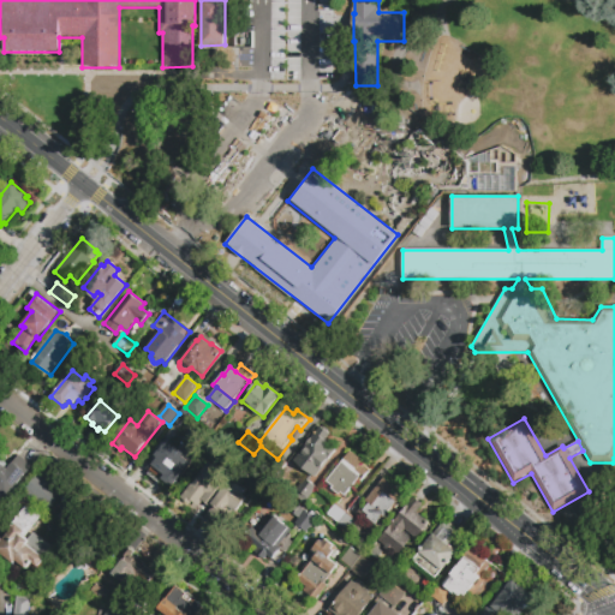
[(198,419),(212,430),(203,440),(185,425),(189,421),(195,424),(198,419)]
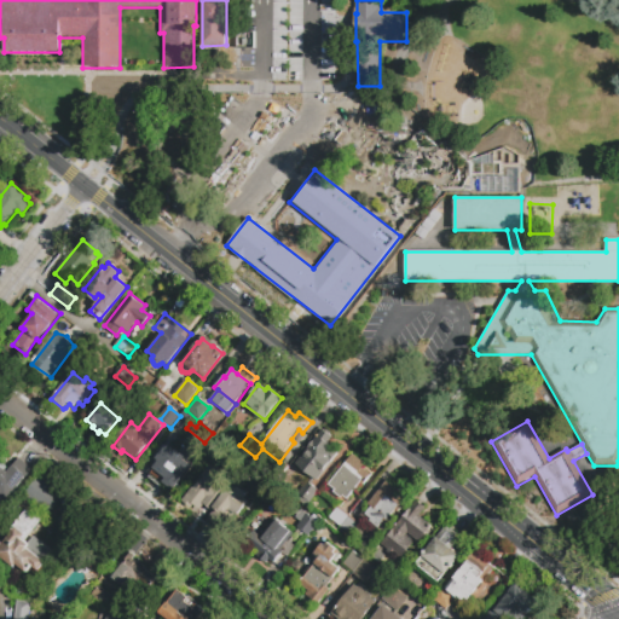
[(323,431),(331,437),(328,443),(331,446),(330,447),(337,453),(316,481),(295,464),(323,431)]
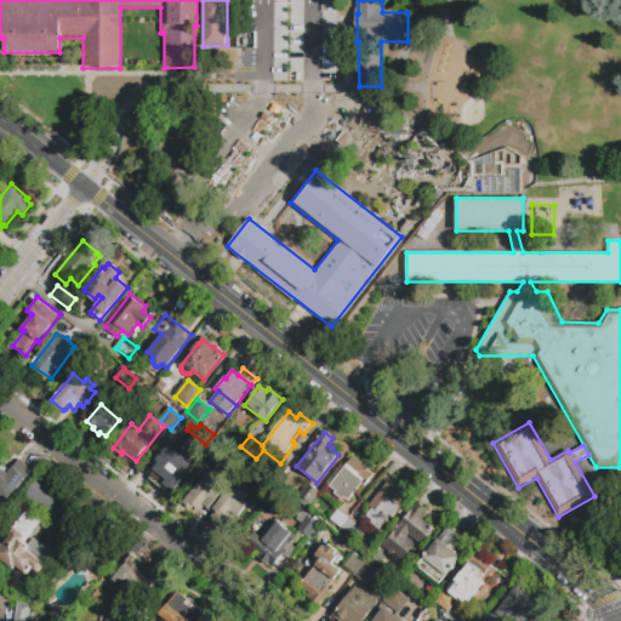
[(171,440),(187,453),(176,466),(178,468),(180,466),(188,472),(182,479),(183,480),(175,491),(164,482),(161,483),(147,471),(171,440)]
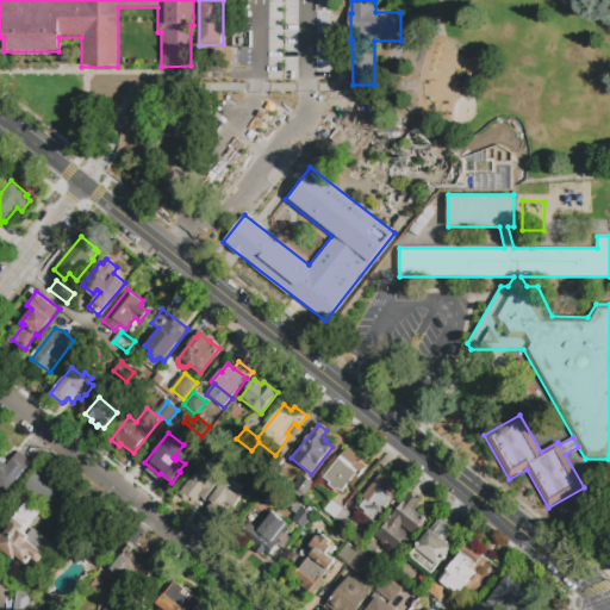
[(212,458),(219,447),(231,455),(224,466),(212,458)]
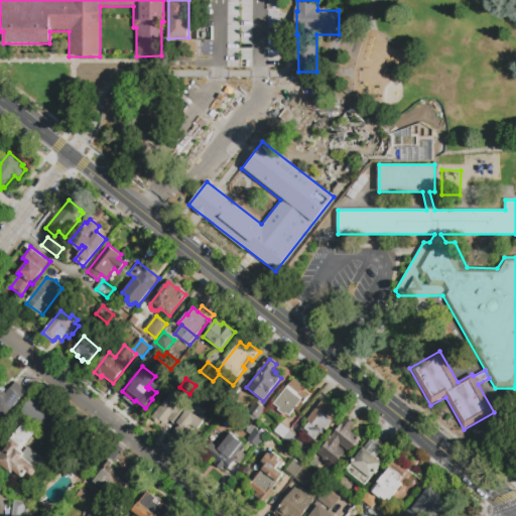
[(280,417),(270,409),(294,379),(304,388),(305,387),(312,393),(303,405),(300,403),(289,416),(286,414),(285,416),(283,414),(280,417)]
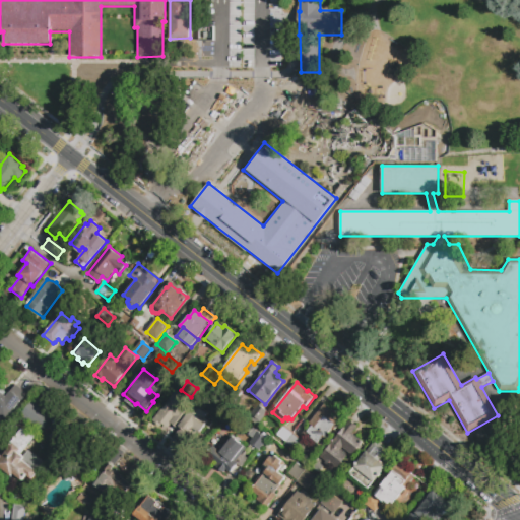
[(27,394),(6,420),(0,415),(0,390),(2,392),(6,387),(11,391),(16,385),(27,394)]
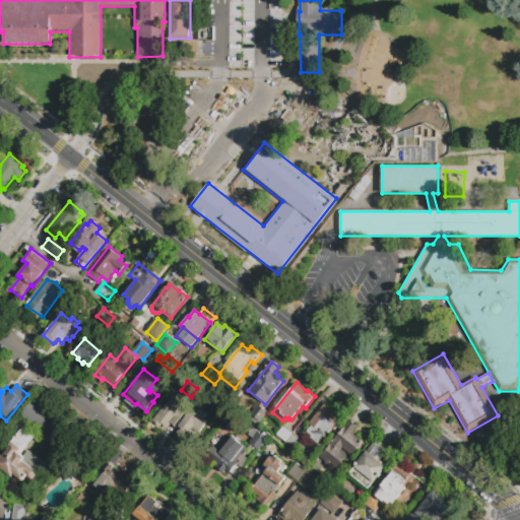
[(176,390),(187,399),(181,407),(189,412),(195,404),(208,414),(205,419),(208,421),(198,434),(195,432),(184,447),(172,439),(179,430),(172,425),(169,429),(161,425),(159,427),(152,421),(176,390)]
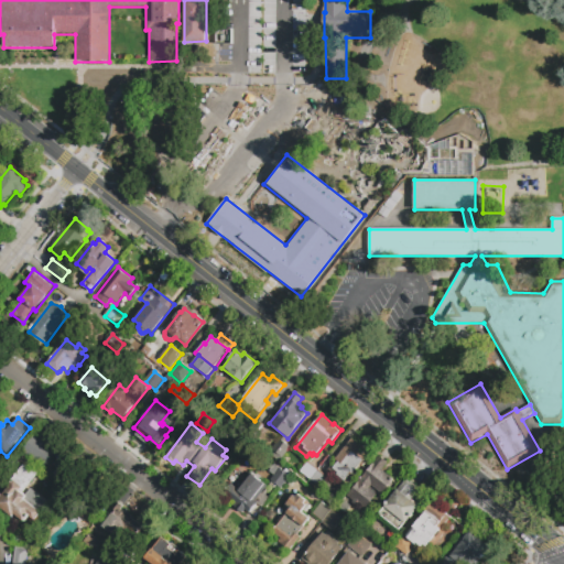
[(257,437),(250,433),(257,423),(263,427),(257,437)]
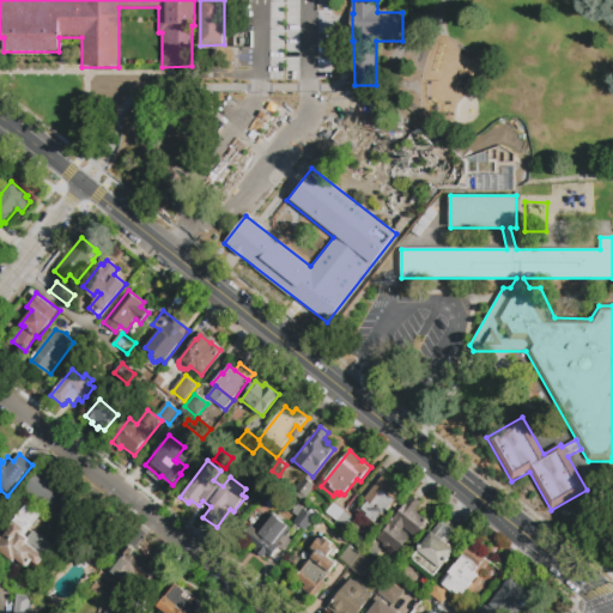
[(26,487),(37,473),(62,491),(49,509),(43,504),(46,502),(26,487)]
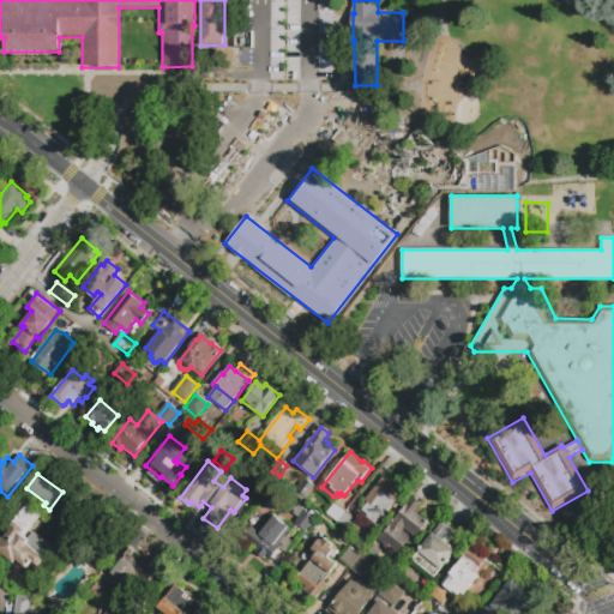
[(296,489),(306,477),(317,486),(307,498),(296,489)]
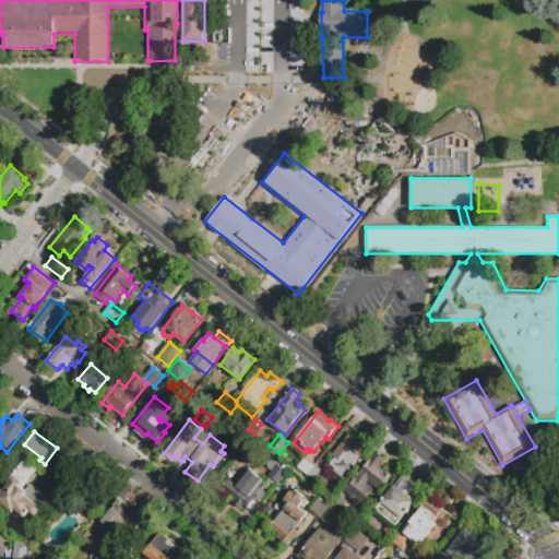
[(341,477),(333,471),(334,470),(329,465),(334,459),(331,455),(347,436),(361,448),(359,450),(365,454),(357,463),(356,462),(352,466),(355,470),(351,474),(346,471),(341,477)]
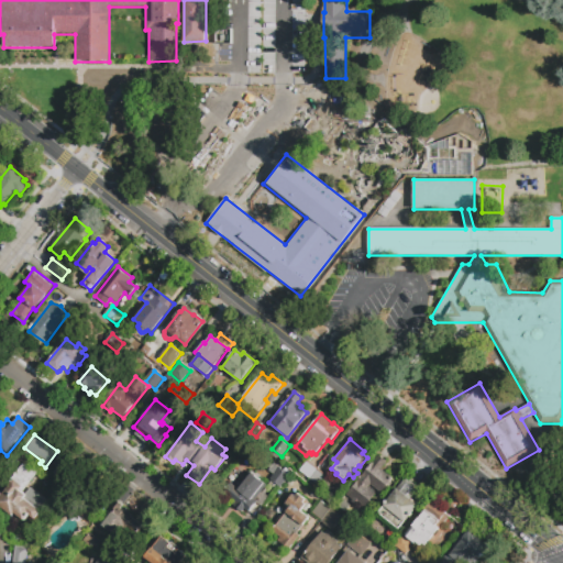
[(54,460),(61,450),(68,455),(64,461),(67,463),(62,470),(54,464),(56,462),(54,460)]
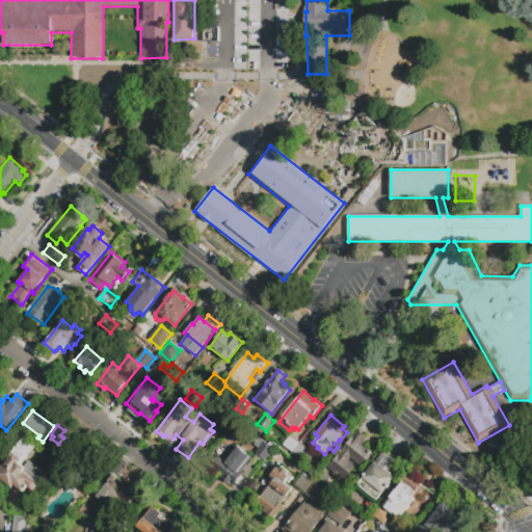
[(336,478),(330,475),(333,473),(326,469),(356,429),(365,436),(360,444),(370,451),(371,452),(360,467),(349,459),(348,461),(354,467),(343,481),(343,480),(337,476),(336,478)]
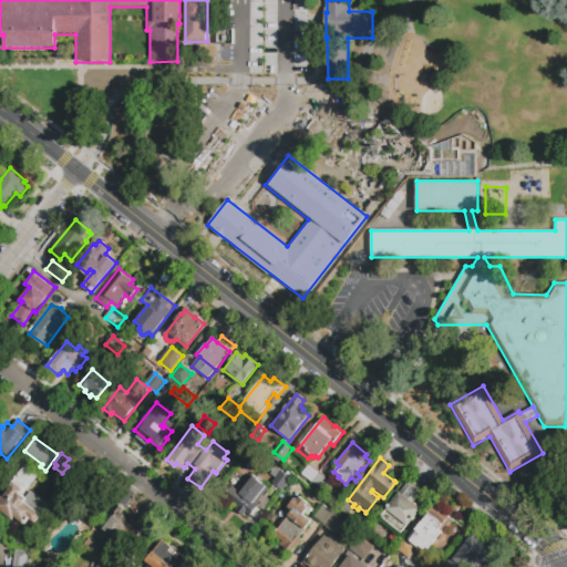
[(329,481),(321,490),(302,474),(309,465),(329,481)]
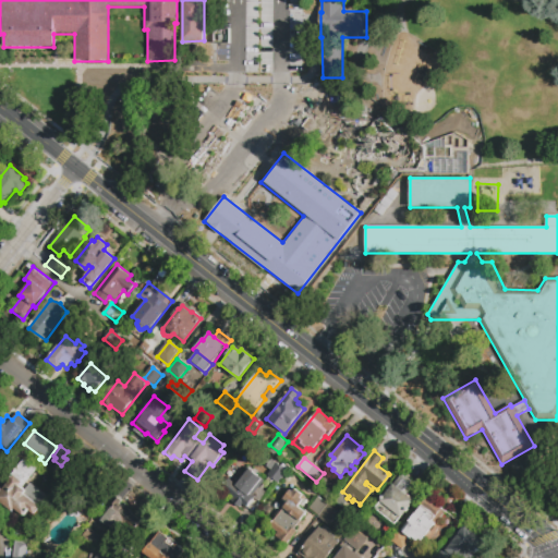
[(12,511),(0,501),(0,486),(3,488),(14,475),(13,474),(24,459),(32,465),(34,463),(39,469),(25,486),(26,488),(32,483),(50,497),(46,502),(48,504),(38,516),(36,514),(35,516),(29,511),(25,517),(14,509),(12,511)]
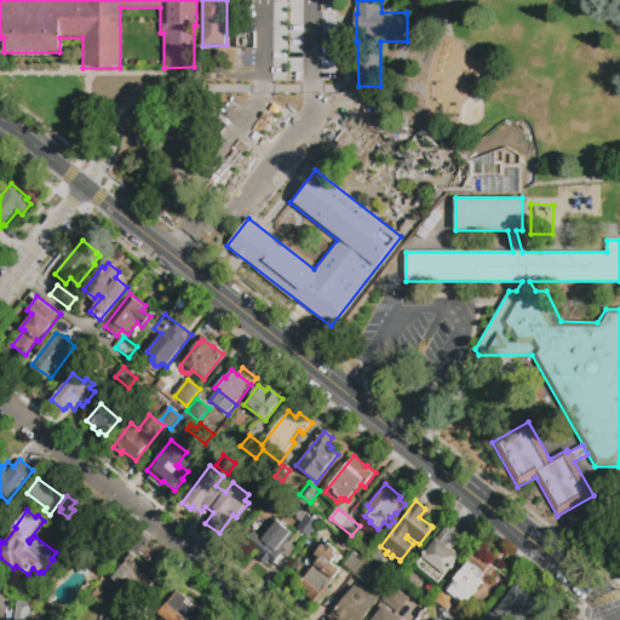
[(274,518),(294,534),(298,529),(297,529),(300,524),(294,520),(302,510),(320,523),(309,538),(302,533),(292,544),(297,547),(288,558),(285,555),(276,566),(269,561),(267,564),(254,556),(257,552),(248,546),(257,534),(260,537),(274,518)]
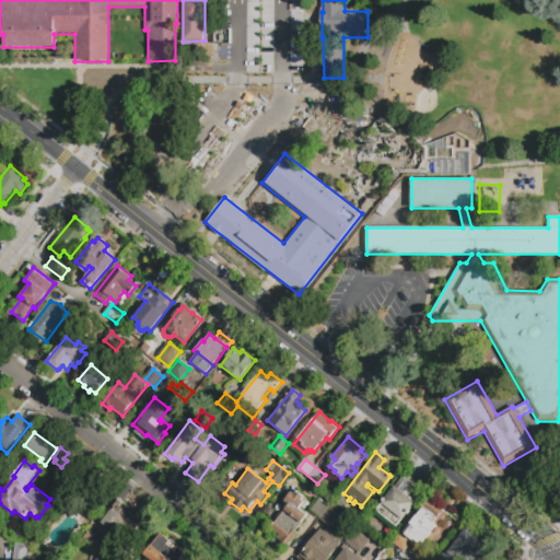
[(403,475),(417,486),(409,496),(416,501),(396,527),(375,511),(403,475)]
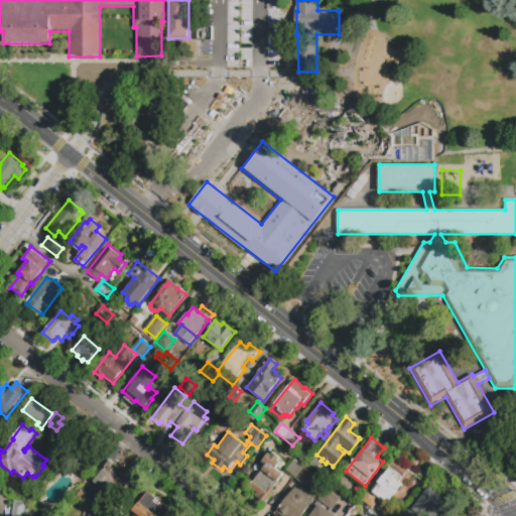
[(256,497),(258,495),(248,488),(265,466),(261,463),(274,445),(277,447),(279,444),(290,454),(280,467),(286,472),(273,489),(275,491),(265,505),(256,497)]
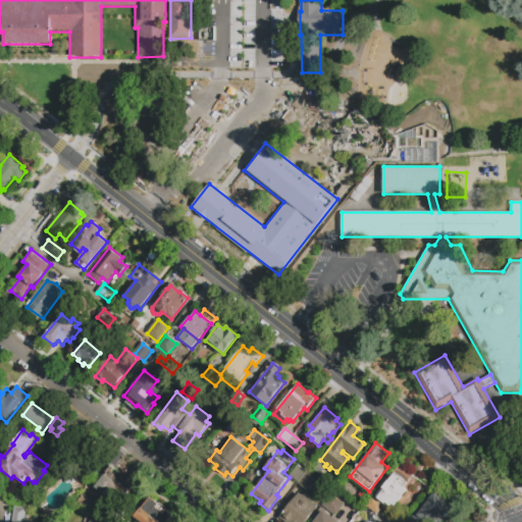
[(99,467),(90,479),(72,467),(83,455),(99,467)]
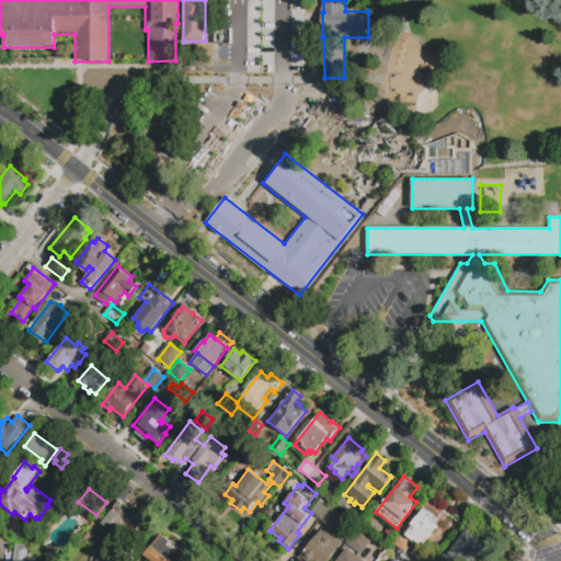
[(106,508),(115,497),(122,502),(118,506),(125,511),(126,510),(132,514),(130,515),(145,527),(135,539),(123,529),(116,538),(101,525),(111,512),(106,508)]
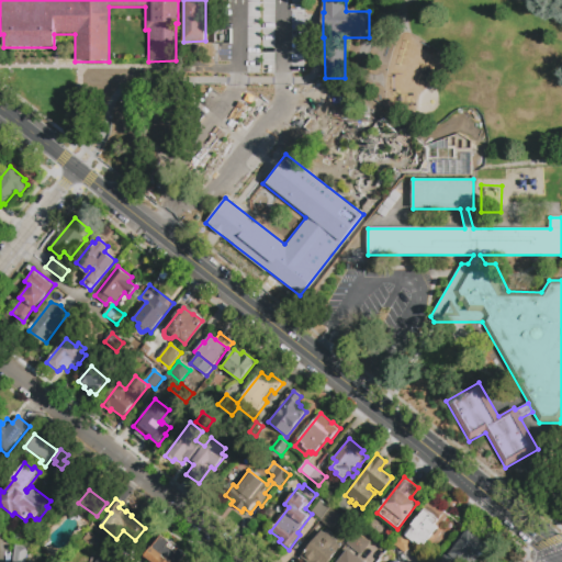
[(344,512),(336,505),(341,498),(349,504),(344,512)]
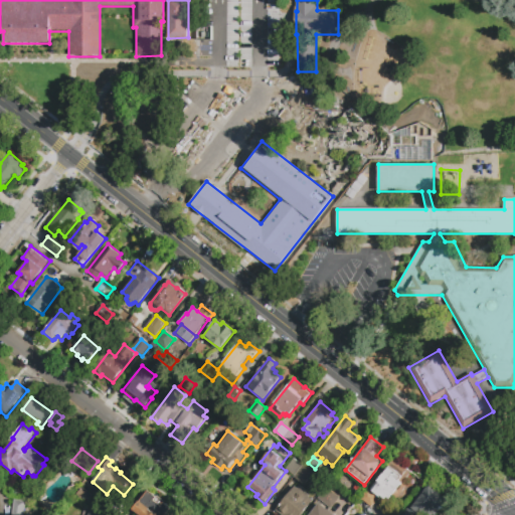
[(294,476),(286,469),(294,459),(302,466),(294,476)]
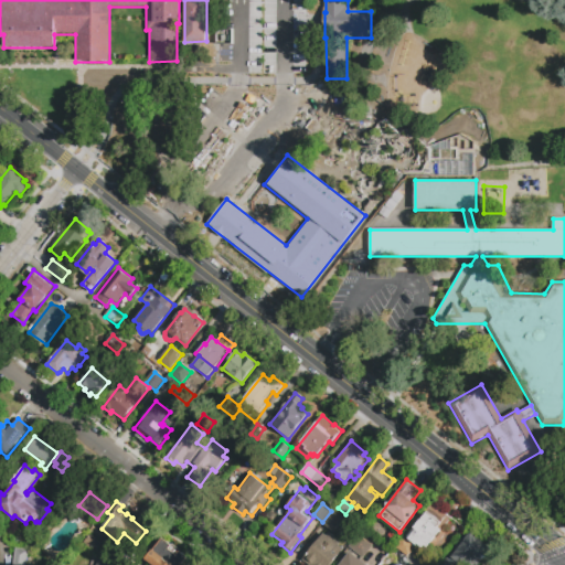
[(396,546),(405,534),(408,537),(435,503),(452,518),(441,531),(446,534),(433,550),(429,546),(428,547),(425,545),(424,547),(417,543),(407,555),(396,546)]
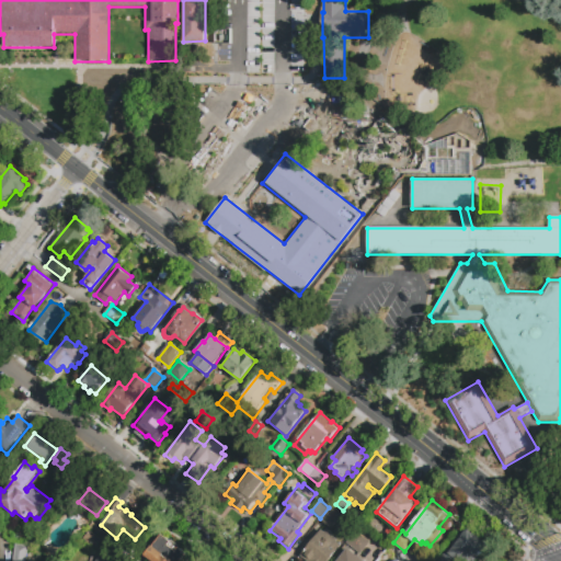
[(263,514),(270,505),(277,510),(271,518),(263,514)]
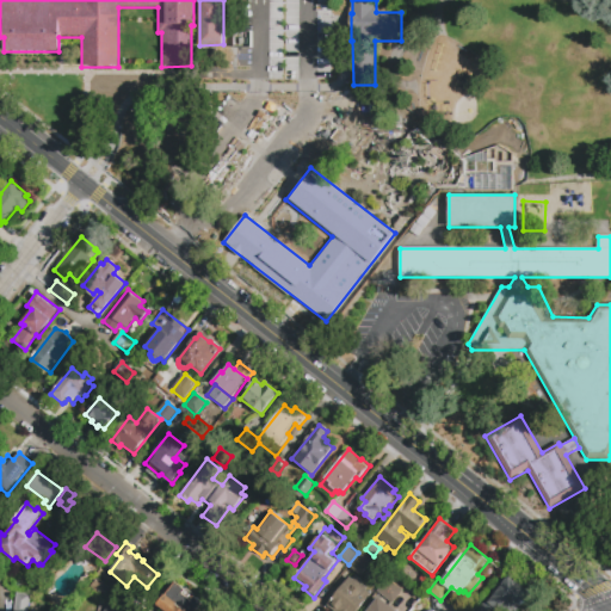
[(349,566),(359,553),(371,562),(362,575),(349,566)]
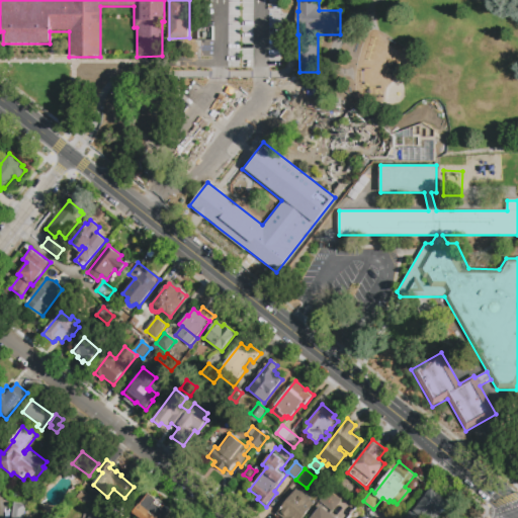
[(404,517),(413,507),(416,509),(419,506),(416,503),(429,486),(451,503),(439,517),(404,517)]
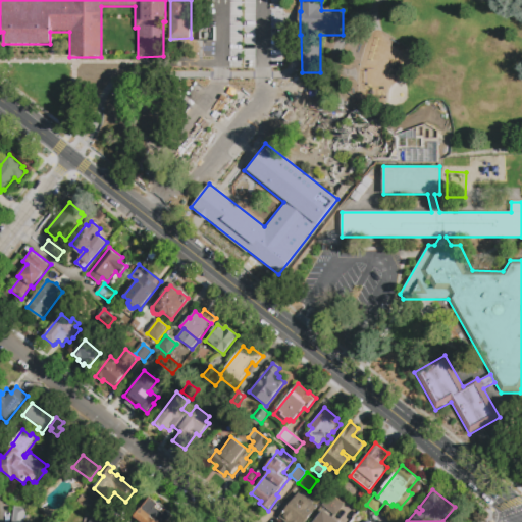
[(306,491),(312,497),(311,499),(315,502),(314,503),(318,507),(306,521),(286,521),(288,521),(281,516),(300,492),(303,494),(306,491)]
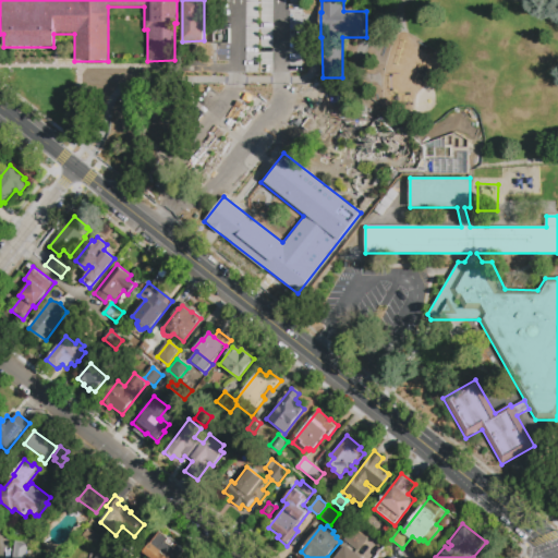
[(358,550),(344,540),(354,528),(367,538),(358,550)]
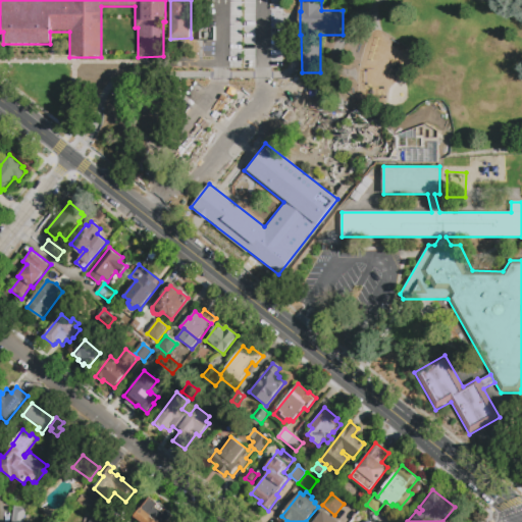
[(142,521),(135,516),(149,498),(157,504),(159,502),(167,508),(165,510),(172,516),(167,521),(142,521)]
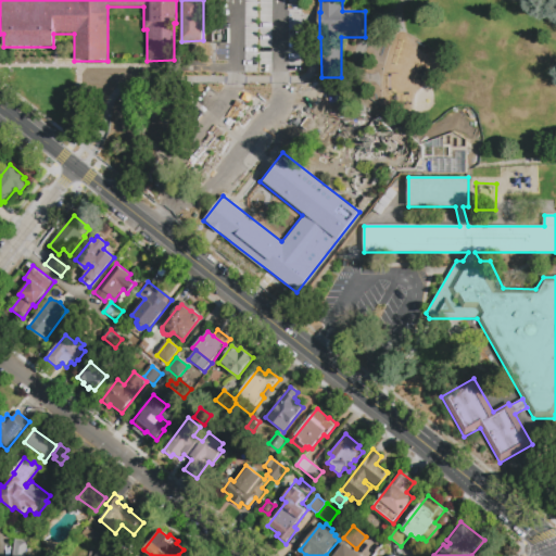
[(12,555),(14,539),(27,540),(26,555),(12,555)]
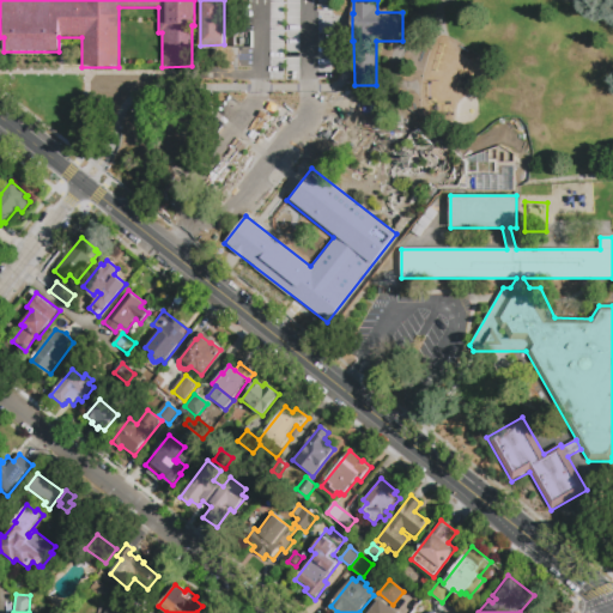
[(368,612),(380,599),(398,612),(368,612)]
